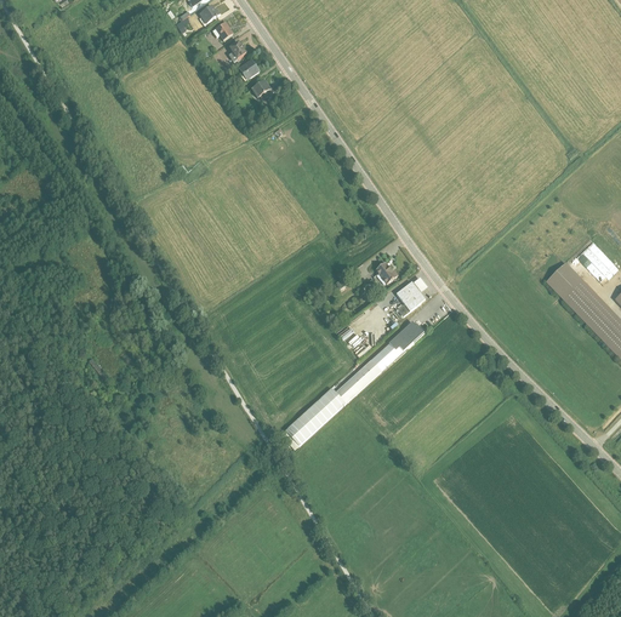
[(210,5),(199,12),(201,16),(200,17),(204,23),(206,22),(206,23),(217,15),(221,12),(216,6),(212,9),(210,5)]
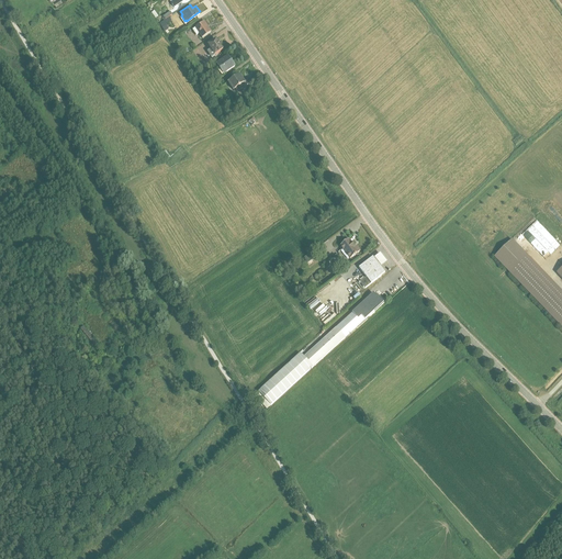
[(169,12),(165,15),(159,20),(160,20),(163,23),(171,18),(171,14),(170,13),(169,12)]
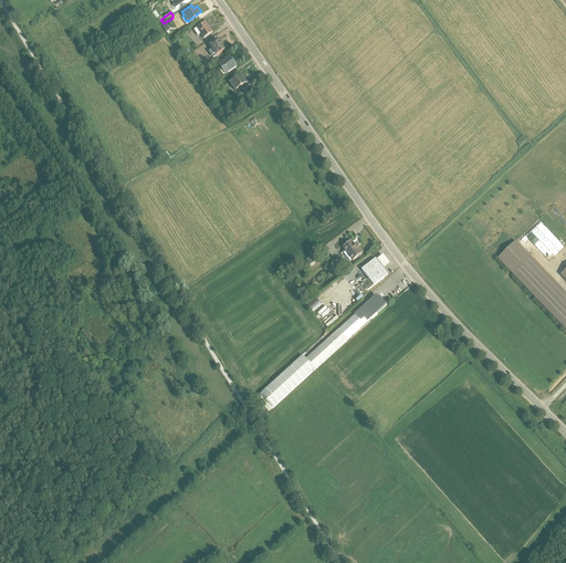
[(206,19),(195,27),(198,32),(200,31),(203,35),(212,29),(206,19)]
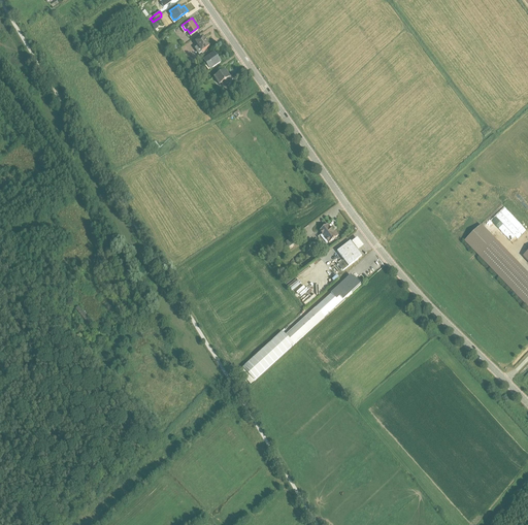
[(198,42),(195,44),(199,51),(209,43),(203,34),(195,39),(198,42)]
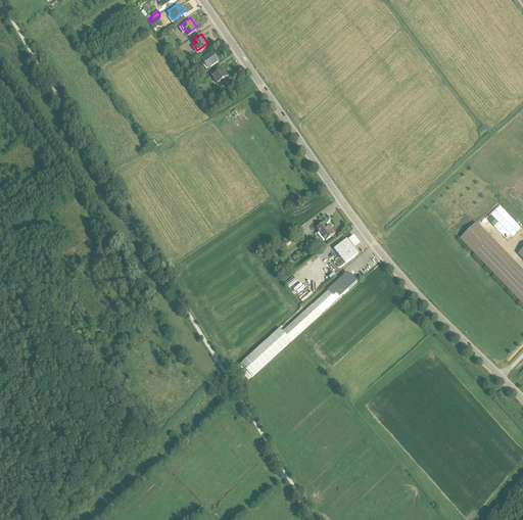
[(212,49),(201,56),(208,65),(219,58),(212,49)]
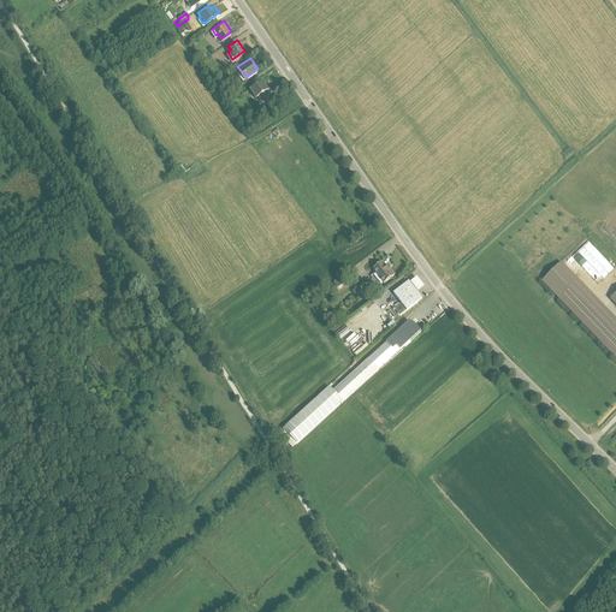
[(262,77),(249,85),(255,95),(258,93),(260,96),(266,93),(264,89),(268,85),(262,77)]
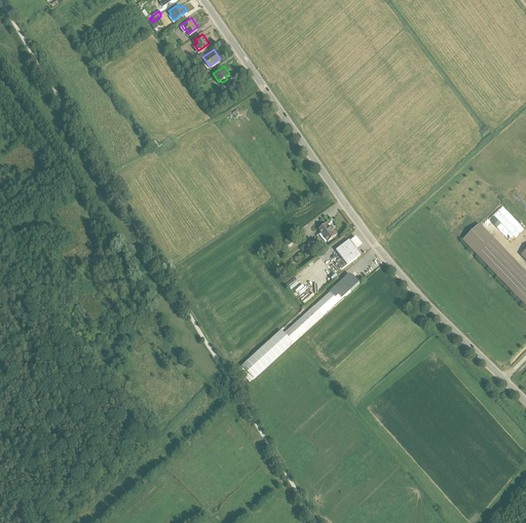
[(484,125),(480,129),(483,134),(489,127),(486,124),(484,125)]
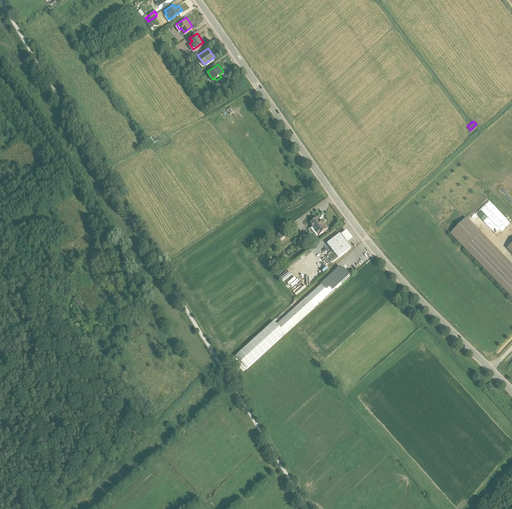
[(504,216),(509,212),(493,194),(473,211),(492,234),(508,220),(504,216)]
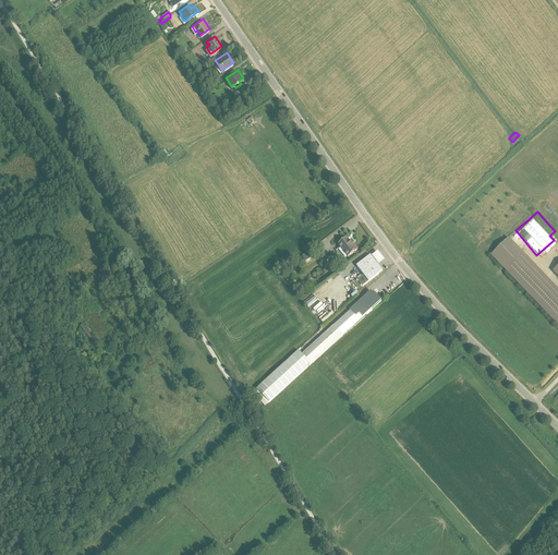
[(347,234),(338,241),(340,244),(348,254),(358,245),(354,241),(352,242),(347,234)]
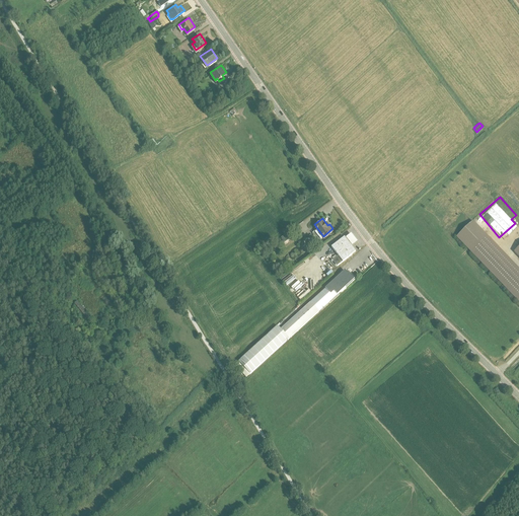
[(518,266),(473,218),(456,234),(518,299),(518,266)]
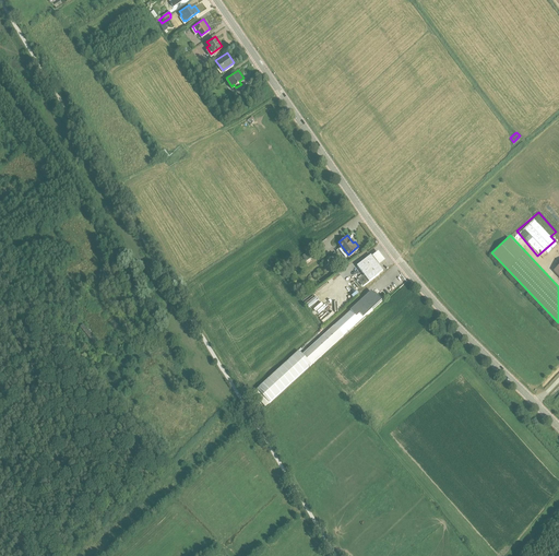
[(322,238),(302,252),(304,253),(302,253),(306,258),(321,247),(325,244),(322,238)]
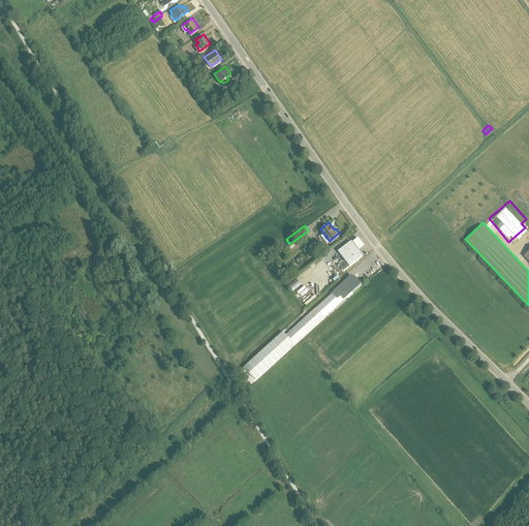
[(351,240),(338,250),(344,258),(339,263),(344,269),(363,254),(351,240)]
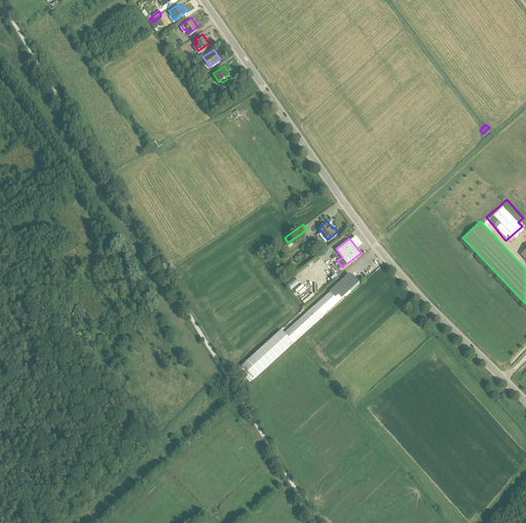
[(327,263),(334,255),(331,252),(324,260),(327,263)]
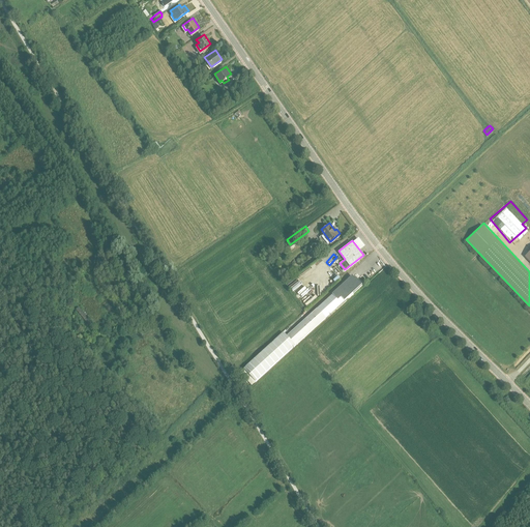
[(299,274),(302,280),(312,274),(308,269),(299,274)]
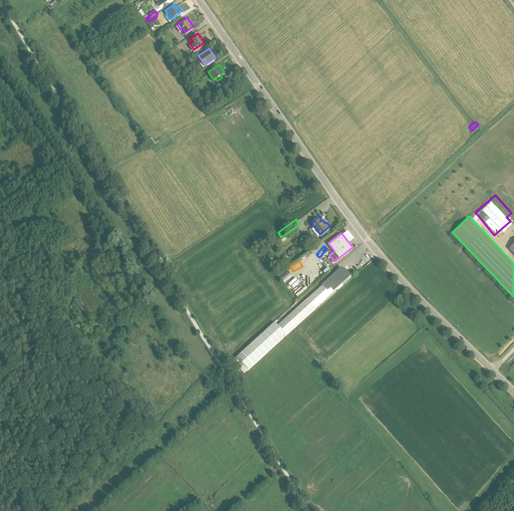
[(236,355),(248,368),(345,279),(340,273),(345,269),(341,266),(278,324),(275,320),(236,355)]
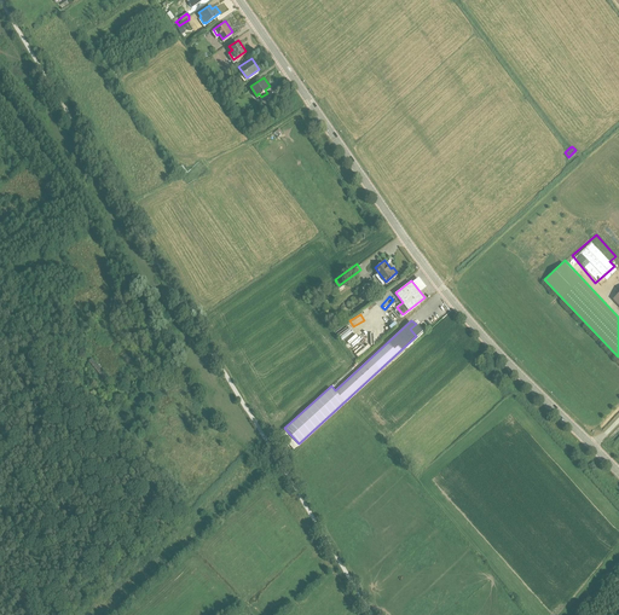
[(410,329),(416,336),(423,330),(417,323),(416,324),(410,329)]
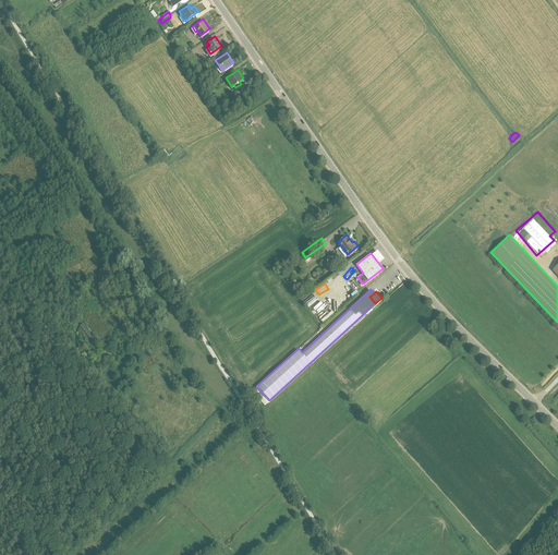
[(319,320),(332,314),(330,311),(326,312),(326,311),(317,315),(319,320)]
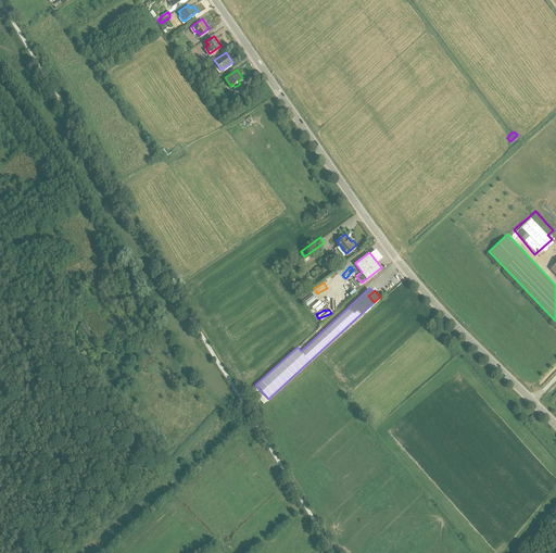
[(84,318),(79,322),(93,336),(97,334),(84,318)]
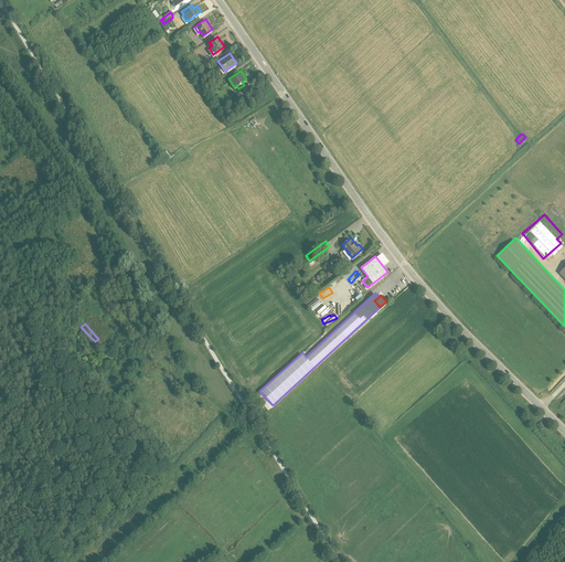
[(273,405),(259,391),(256,395),(268,409),(273,405)]
